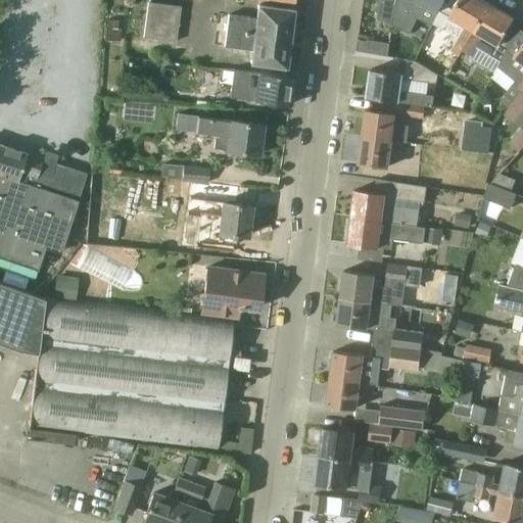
[(393,26),(396,0),(380,0),(378,18),(393,26)]
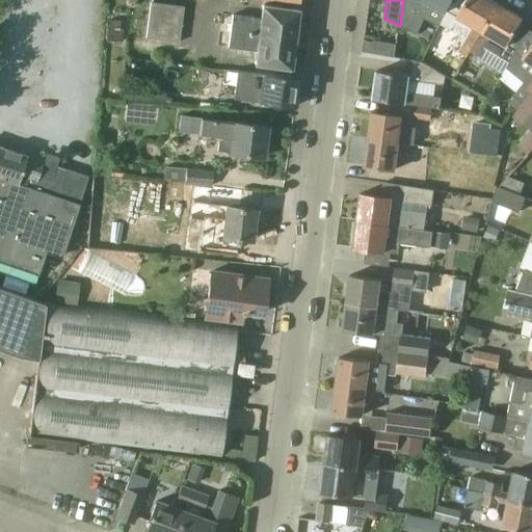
[(409,0),(403,0),(400,26),(418,35),(427,17),(442,24),(453,0),(420,0),(419,4),(409,0)]
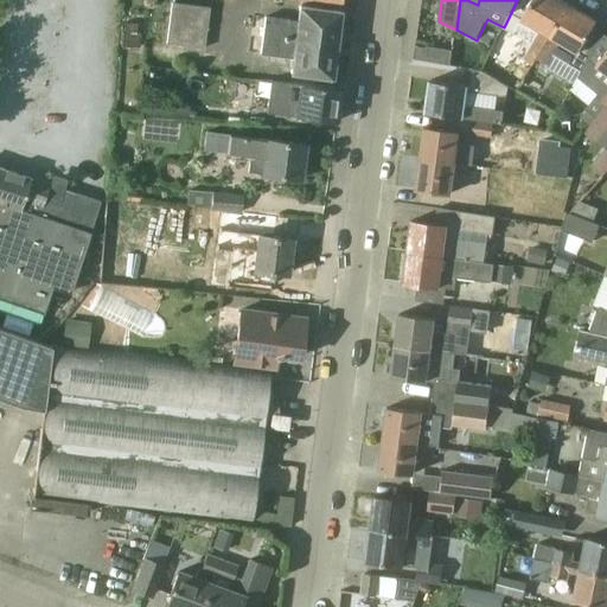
[(517,0),(504,27),(526,40),(516,57),(532,66),(570,5),(561,0),(517,0)]
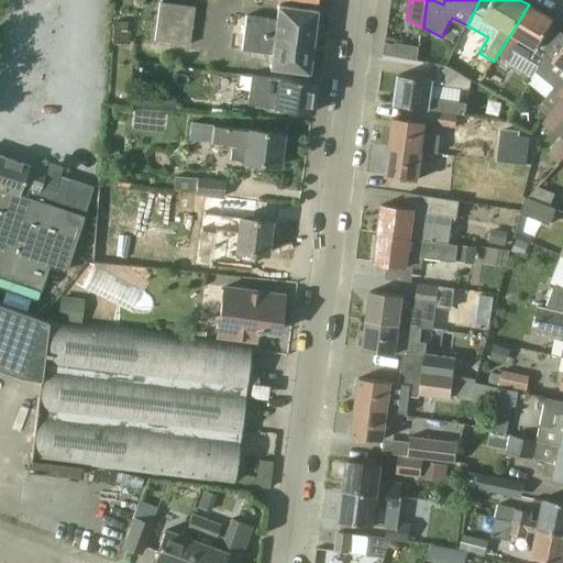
[(157,22),(192,26),(195,8),(159,3),(157,22)]
